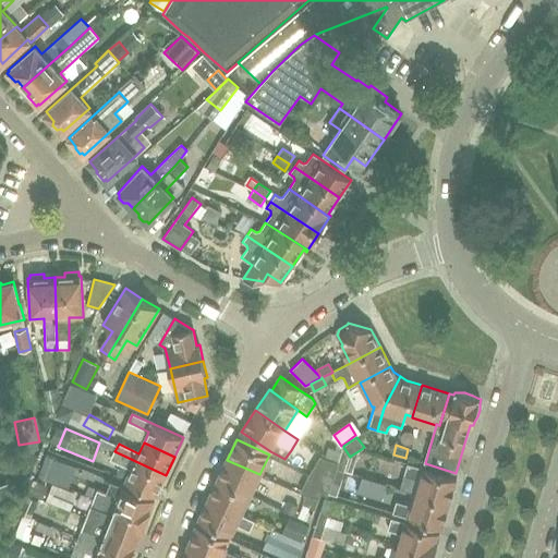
[(339,463),(337,469),(351,473),(352,473),(360,450),(351,456),(350,457),(343,447),(342,452),(339,463)]
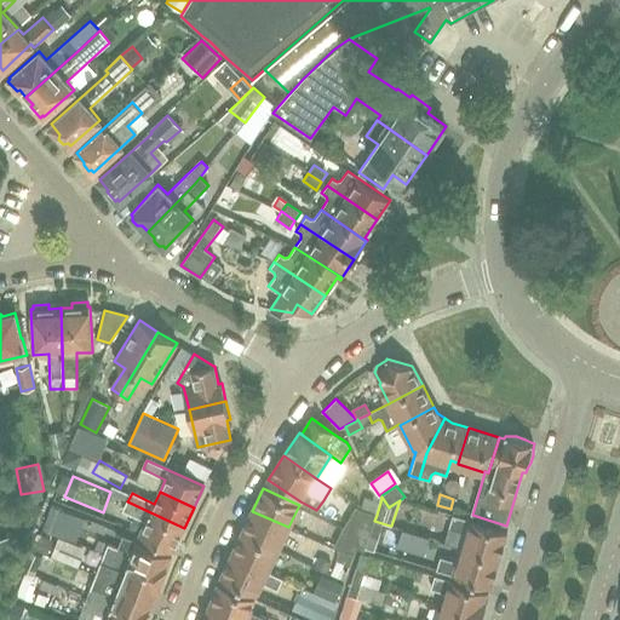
[(366,498),(362,510),(374,514),(377,515),(380,503),(378,503),(373,500),(366,498)]
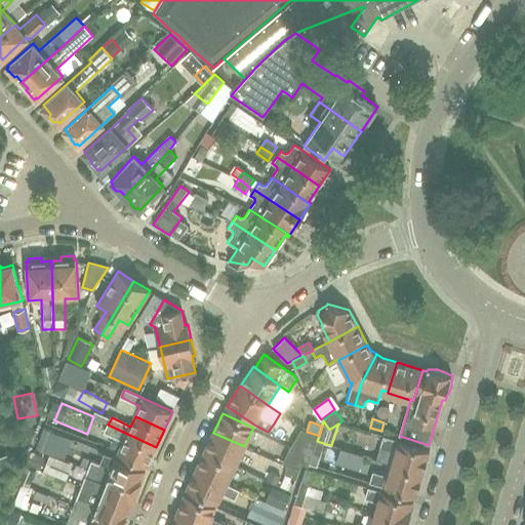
[(108,425),(105,433),(123,441),(118,451),(147,465),(156,447),(108,425)]
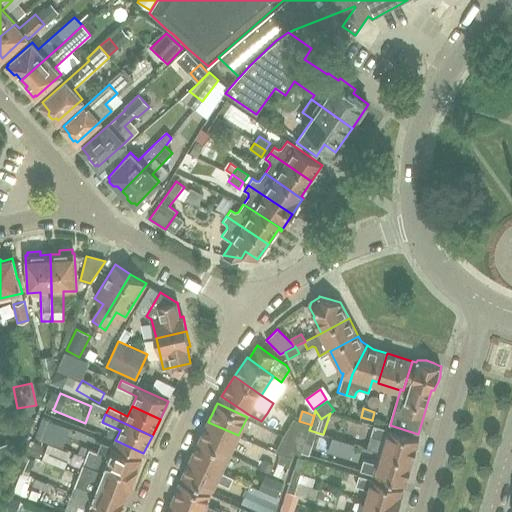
[(42,417),(35,436),(46,440),(54,422),(42,417)]
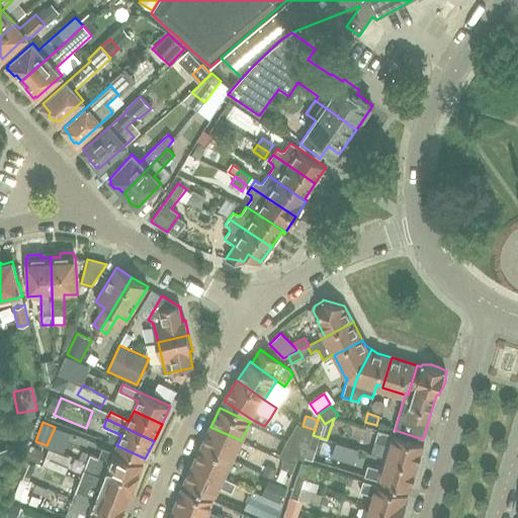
[(297,423),(287,440),(292,443),(309,448),(309,445),(313,435),(315,430),(313,429),(303,426),(297,423)]
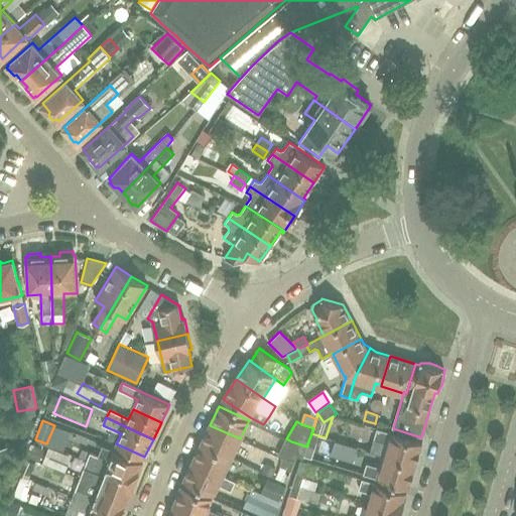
[(240,438),(210,425),(201,443),(231,458),(240,438)]
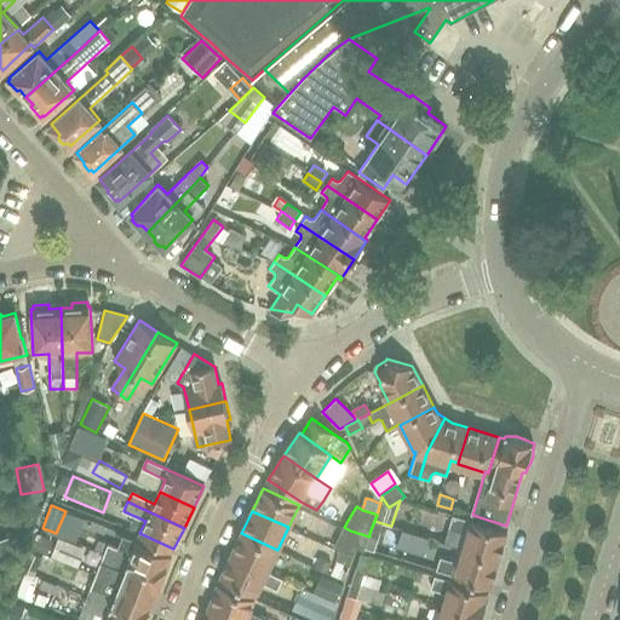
[(314,514),(308,527),(332,535),(337,523),(314,514)]
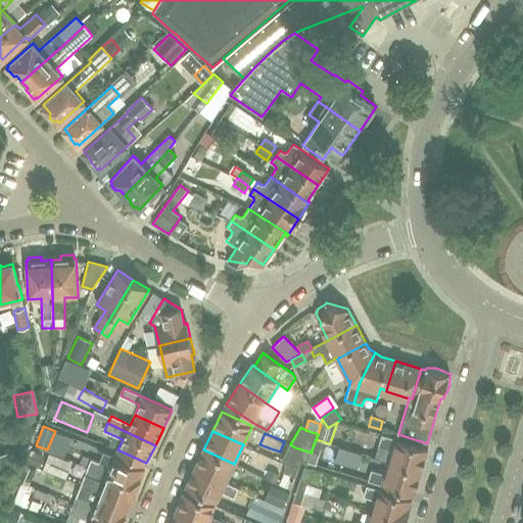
[(378,445),(392,449),(388,462),(421,472),(428,448),(381,435),(378,445)]
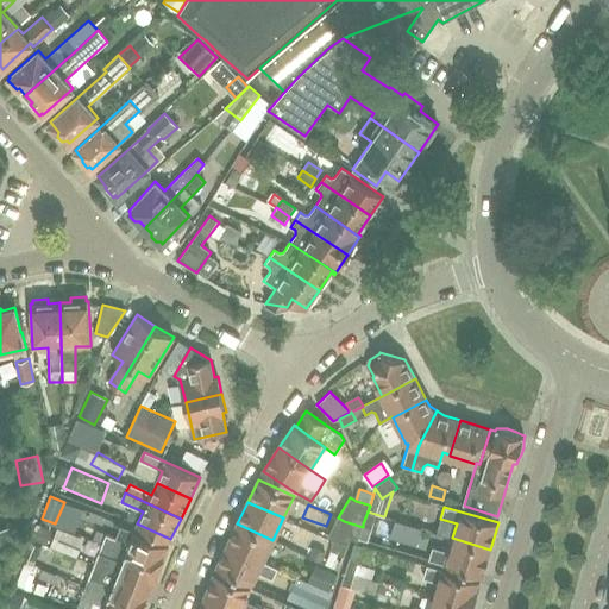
[(338,518),(328,539),(334,541),(346,545),(349,537),(350,537),(358,539),(363,527),(344,521),(338,518)]
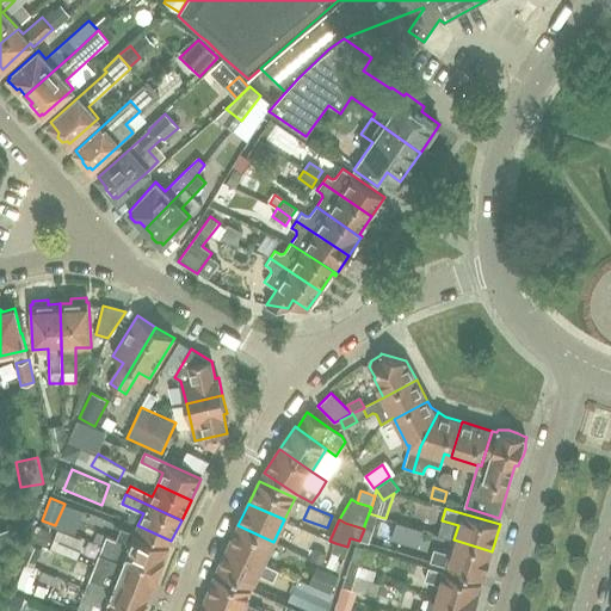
[(273,542),(238,525),(228,547),(264,563),(273,542)]
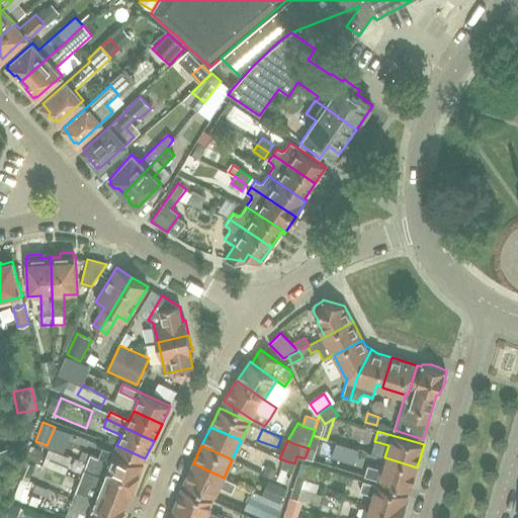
[(0,472),(14,470),(9,448),(0,449),(0,472)]
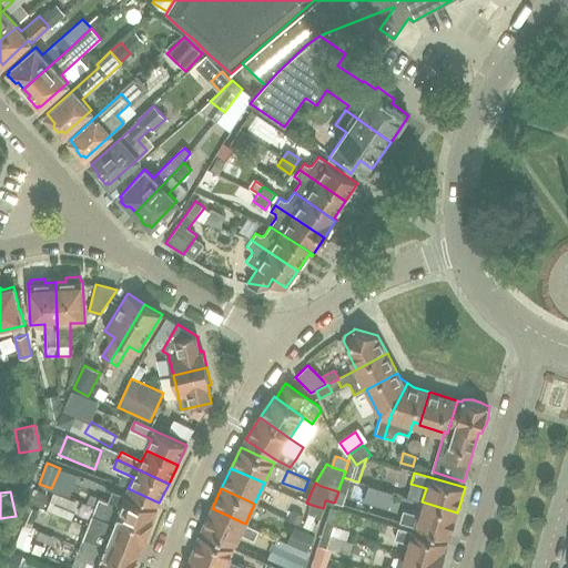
[(99,499),(95,507),(150,528),(158,508),(117,492),(111,505),(99,499)]
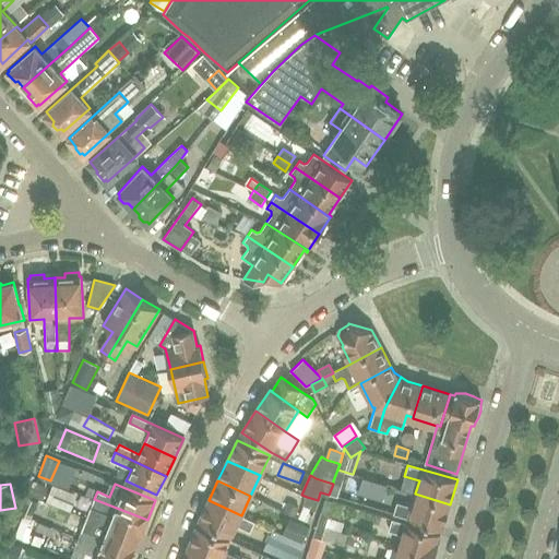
[(393,514),(408,519),(443,528),(450,504),(415,494),(412,507),(397,502),(393,514)]
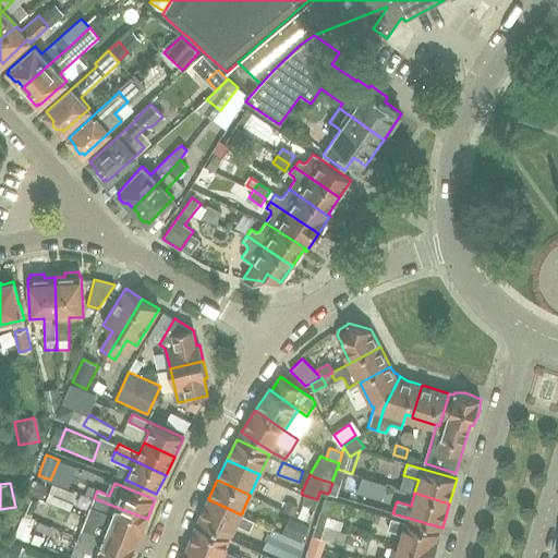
[(287,521),(291,501),(261,494),(256,513),(287,521)]
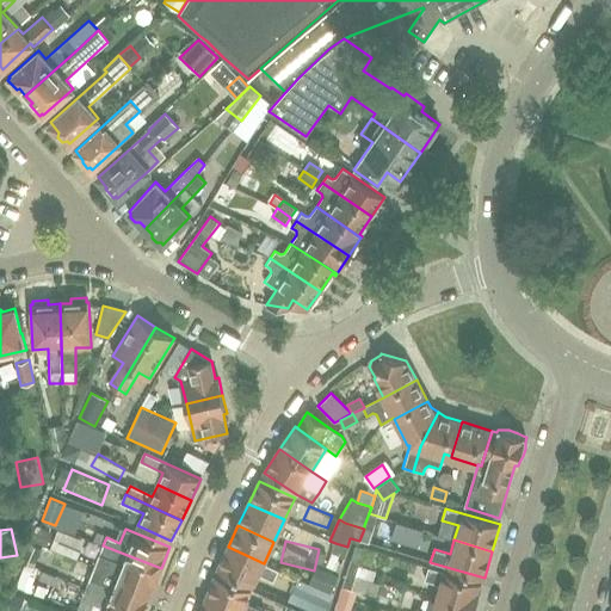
[(35,567),(42,549),(28,543),(20,561),(35,567)]
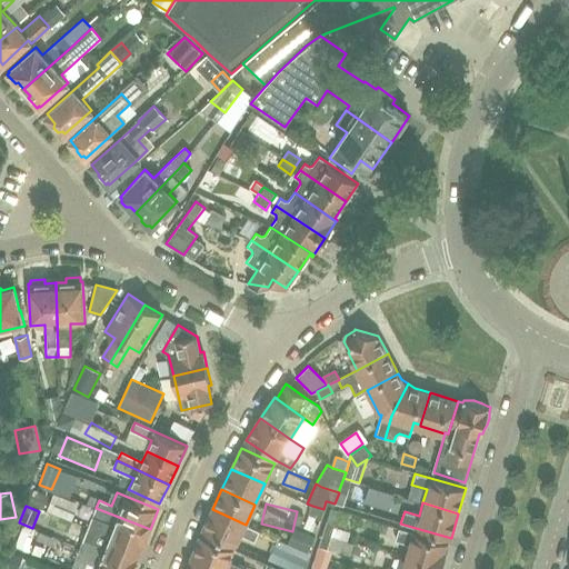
[(312,506),(309,516),(320,520),(323,509),(312,506)]
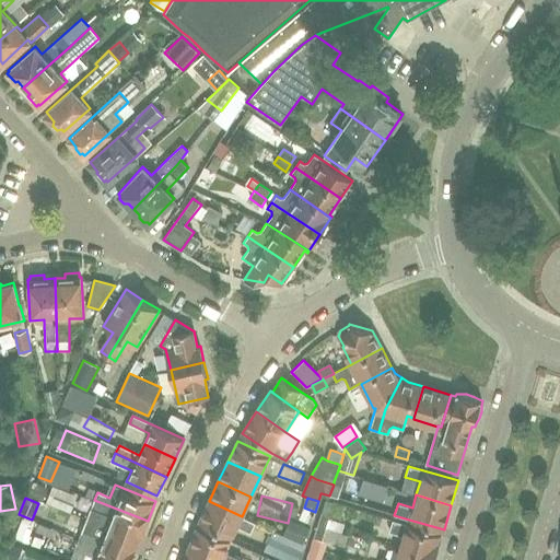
[(148,521),(94,500),(91,509),(86,520),(108,528),(140,540),(148,521)]
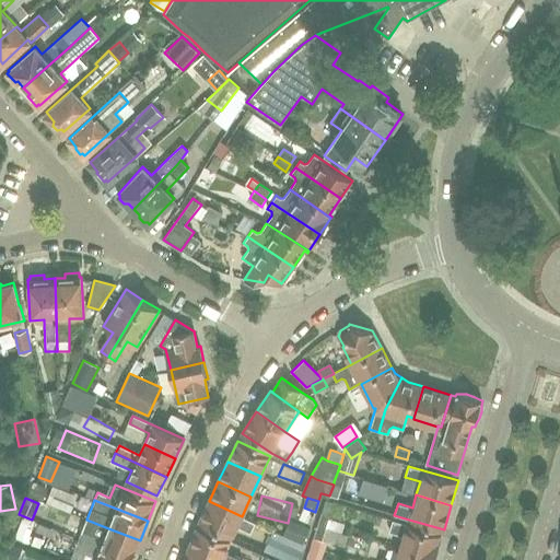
[(46,501),(41,515),(74,527),(80,514),(46,501)]
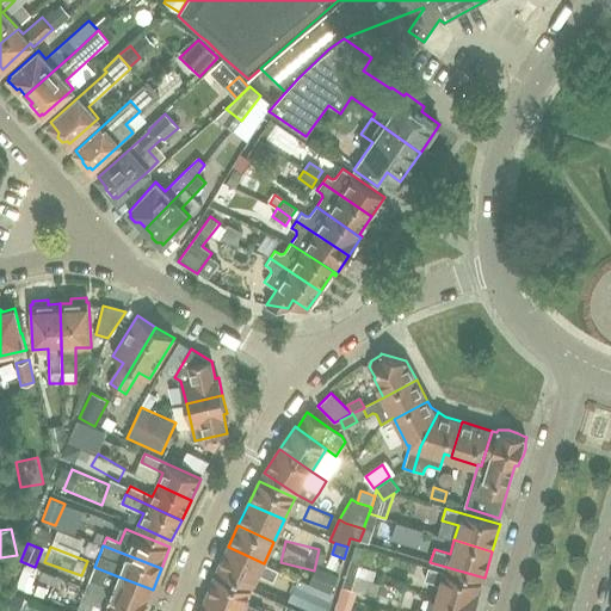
[(228,547),(217,568),(253,585),(258,574),(273,581),(279,571),(264,563),(228,547)]
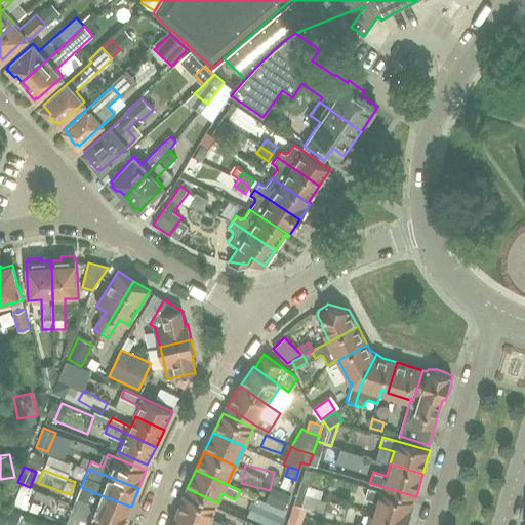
[(299,491),(307,493),(311,482),(303,480),(299,491)]
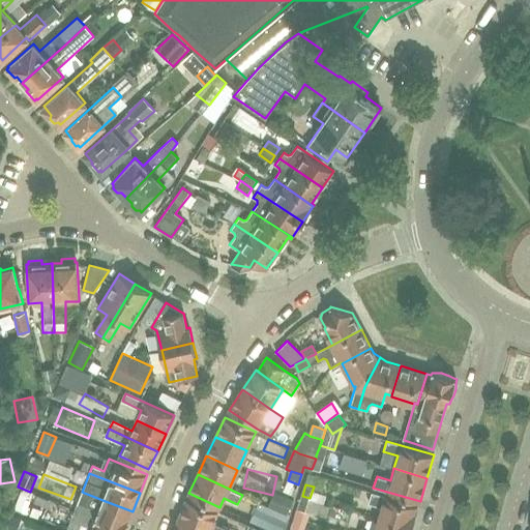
[(78,502),(75,510),(124,529),(133,511),(102,500),(82,492),(78,502)]
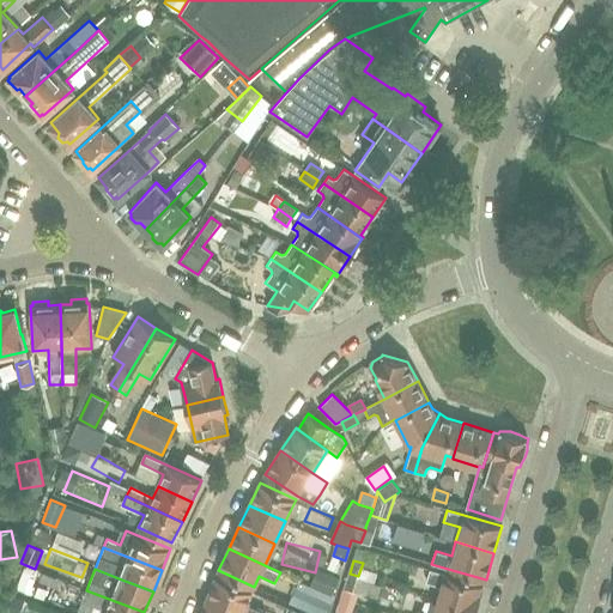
[(310,587),(332,596),(340,578),(319,569),(310,587)]
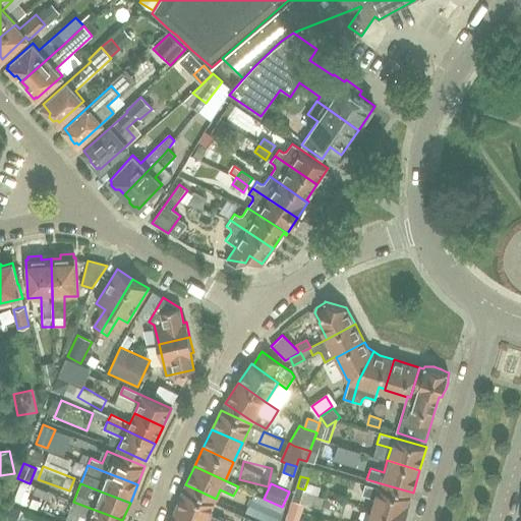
[(375,499),(372,510),(404,520),(410,501),(408,500),(409,497),(365,484),(362,495),(375,499)]
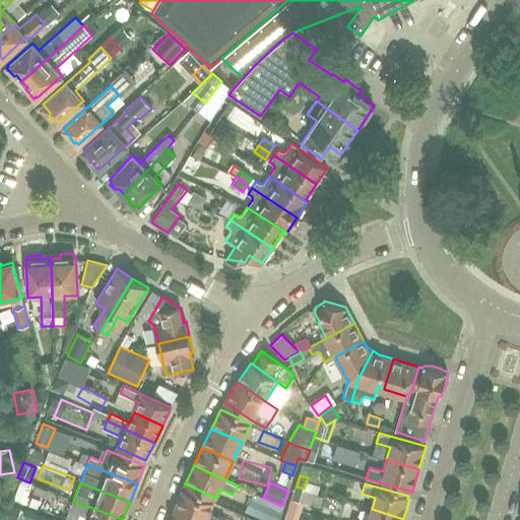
[(304,489),(297,486),(293,499),(300,501),(304,489)]
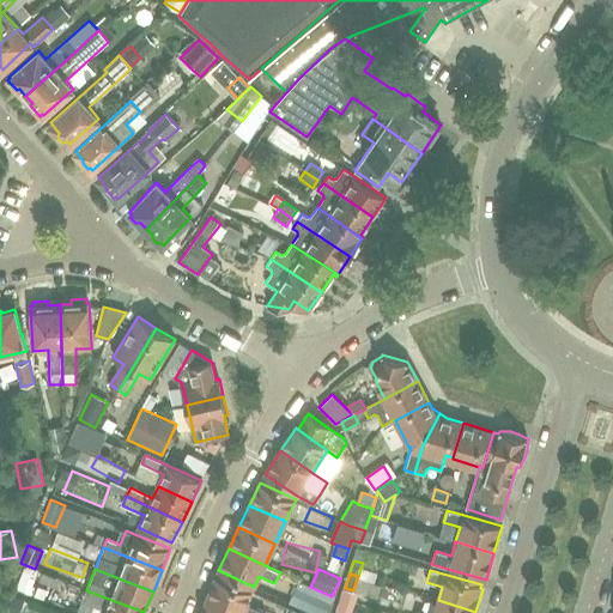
[(206,600),(241,612),(265,612),(266,612),(248,605),(253,592),(216,577),(206,600)]
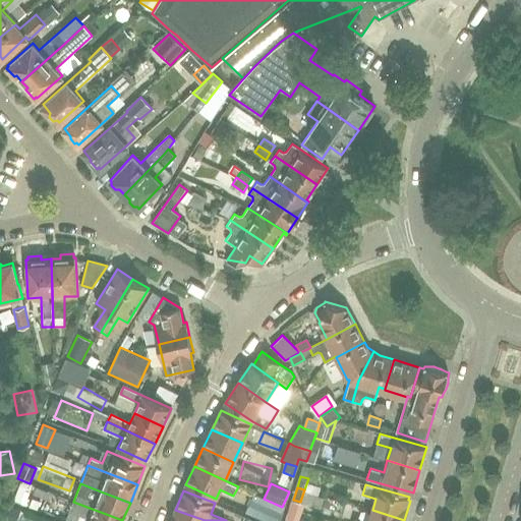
[(57,496),(50,493),(46,501),(53,505),(57,496)]
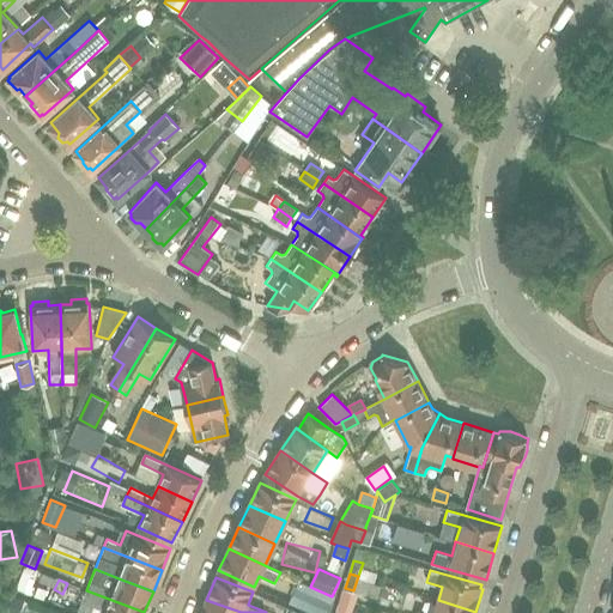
[(78,611),(83,612),(144,612),(86,590),(78,611)]
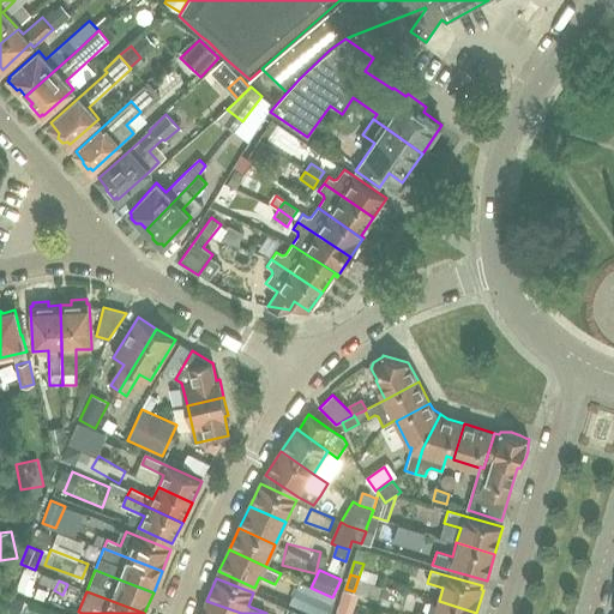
[(311,613),(327,613),(333,602),(311,593),(304,611),(311,613)]
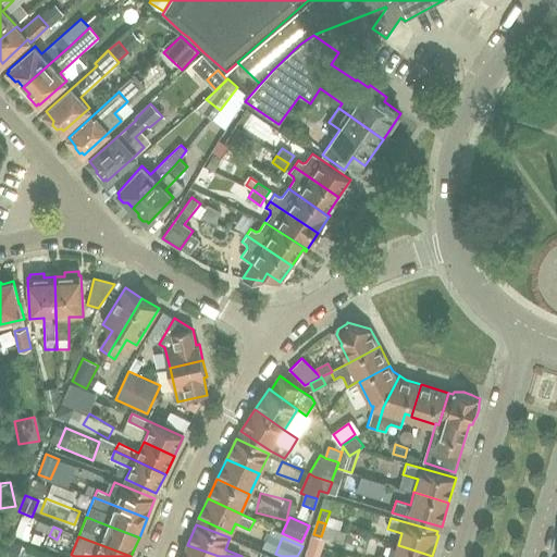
[(20,543),(15,556),(29,556),(34,546),(20,543)]
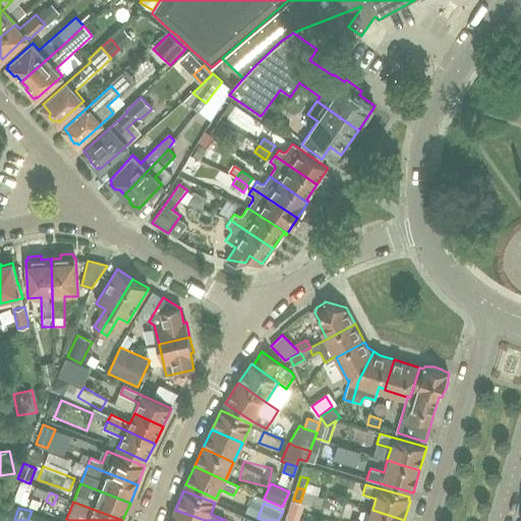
[(170,520),(205,520),(175,510),(170,520)]
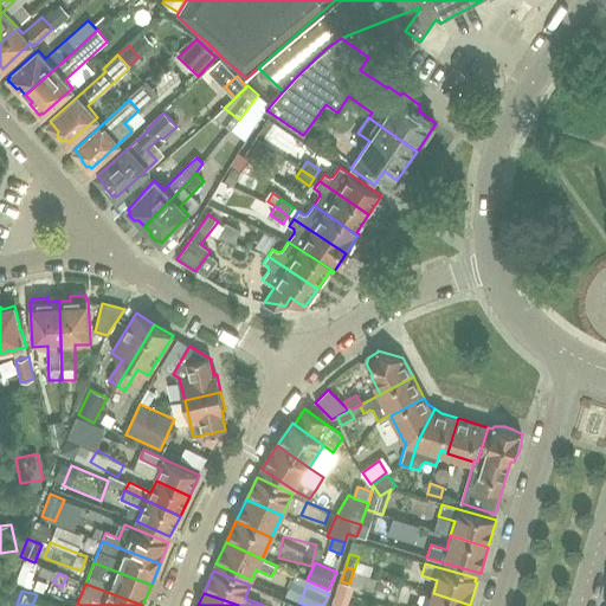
[(412,605),(470,605),(433,593),(429,605),(420,605),(413,604),(412,605)]
